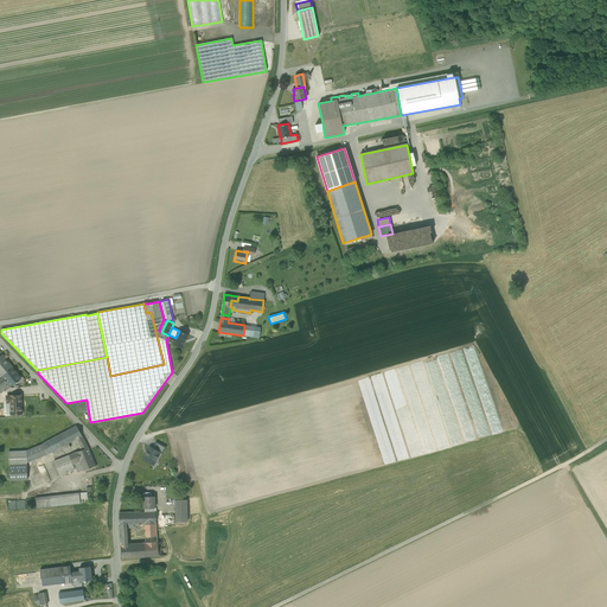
[(260,330),(244,327),(243,336),(259,338),(260,330)]
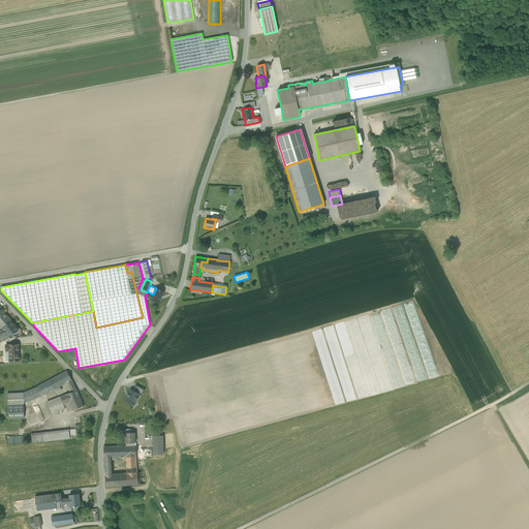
[(163,291),(156,288),(153,294),(147,291),(147,292),(145,297),(151,299),(151,300),(158,303),(163,291)]
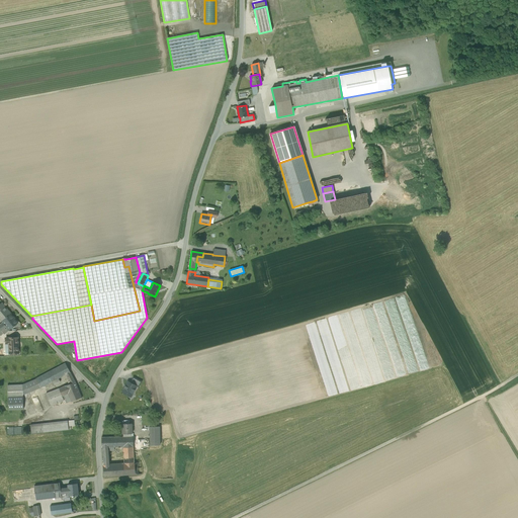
[(17,323),(2,304),(0,305),(0,318),(3,323),(7,327),(1,331),(3,333),(4,334),(17,323)]
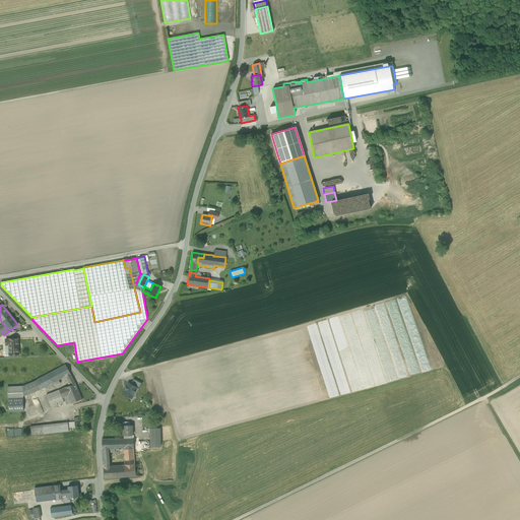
[(18,338),(5,339),(6,344),(5,345),(5,355),(19,354),(18,338)]
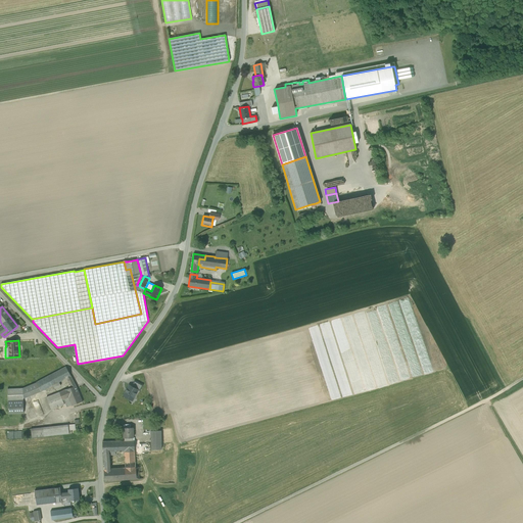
[(66,367),(48,377),(53,385),(59,382),(66,378),(70,376),(66,367)]
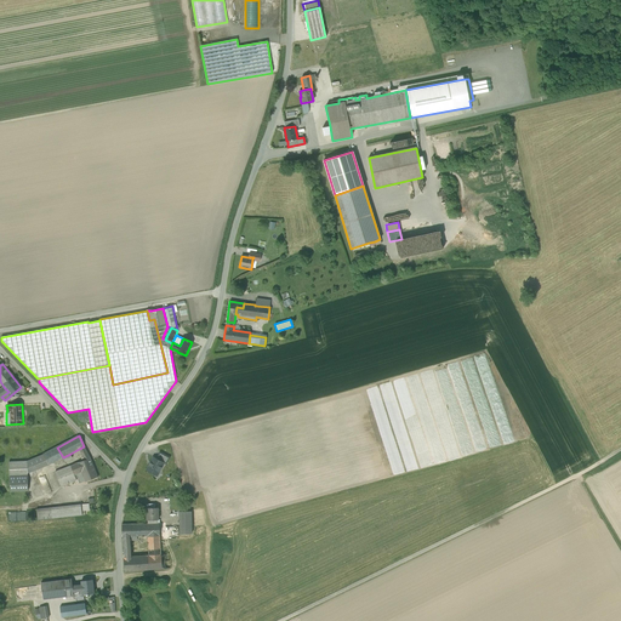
[(84,446),(79,449),(80,449),(83,455),(85,460),(90,457),(84,446)]
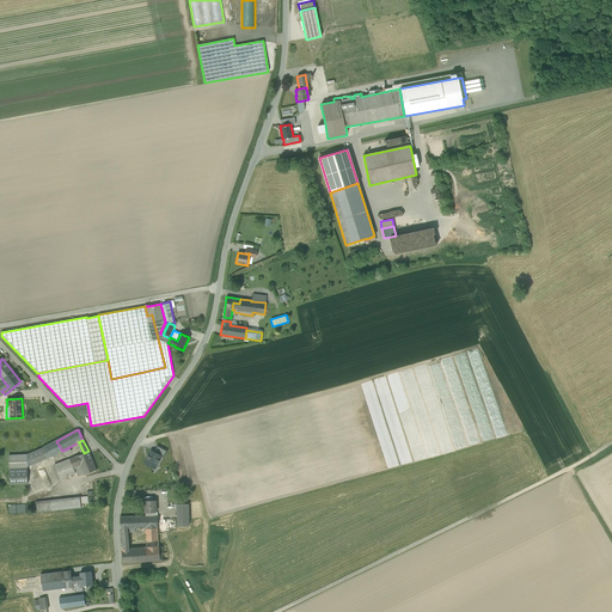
[(56,441),(43,448),(48,458),(62,451),(56,441)]
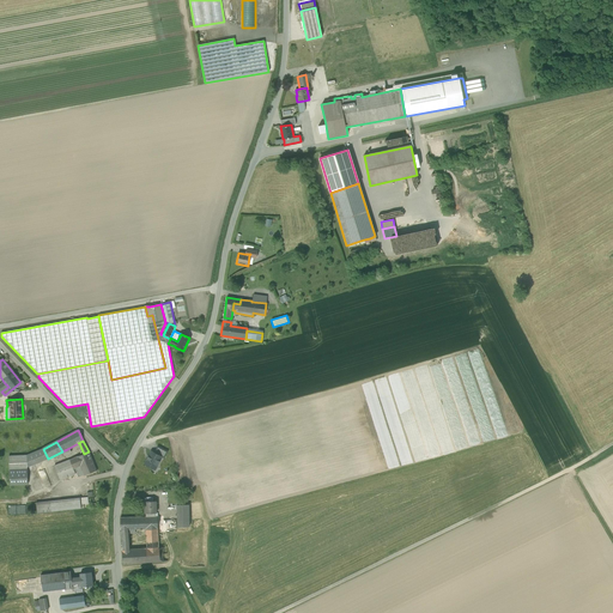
[(168,451),(158,447),(155,453),(162,457),(164,459),(168,451)]
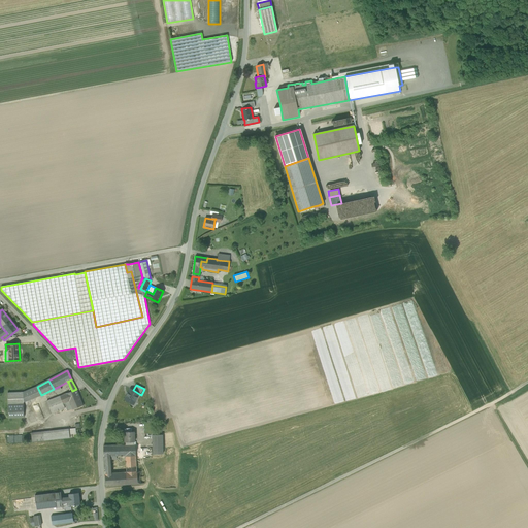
[(29,390),(23,392),(23,402),(27,401),(41,395),(37,387),(29,390)]
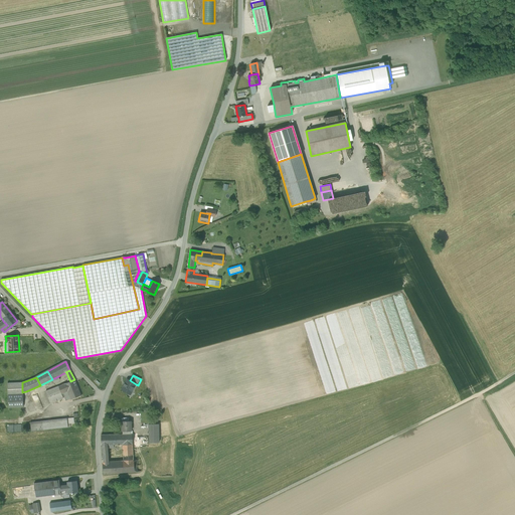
[(70,381),(64,383),(67,391),(62,393),(65,401),(80,395),(74,379),(70,381)]
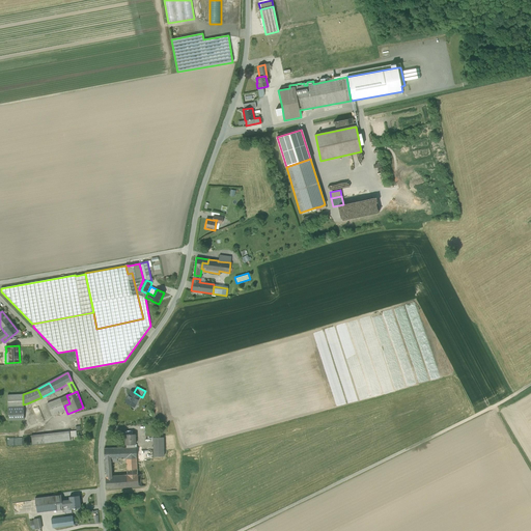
[(134,392),(131,391),(126,402),(134,407),(140,396),(134,392)]
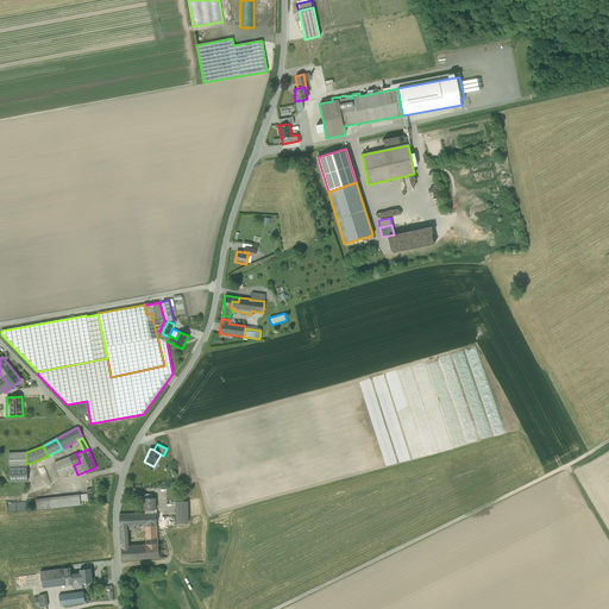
[(26,452),(8,453),(10,468),(27,468),(26,464),(26,452)]
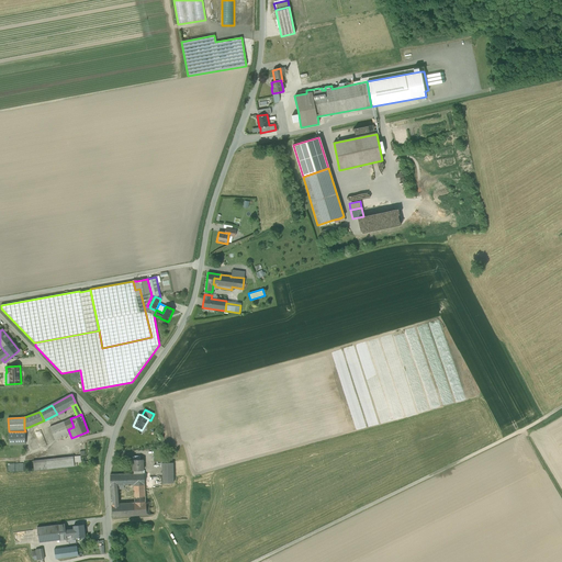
[(70,418),(62,423),(62,422),(49,427),(55,441),(69,435),(67,430),(68,429),(74,427),(70,418)]
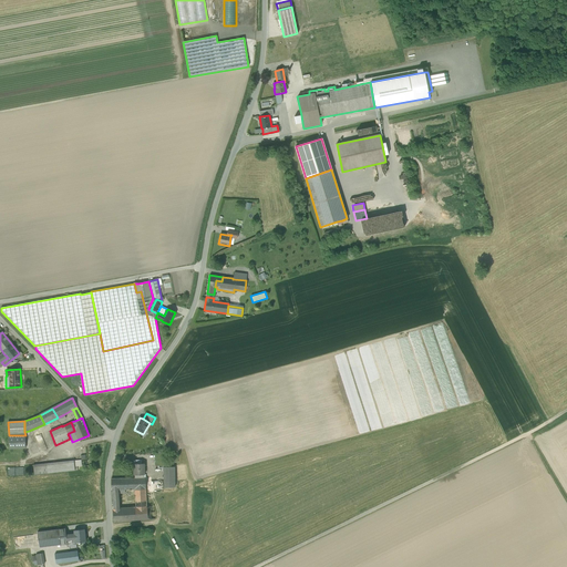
[(26,435),(9,435),(9,449),(26,449),(26,435)]
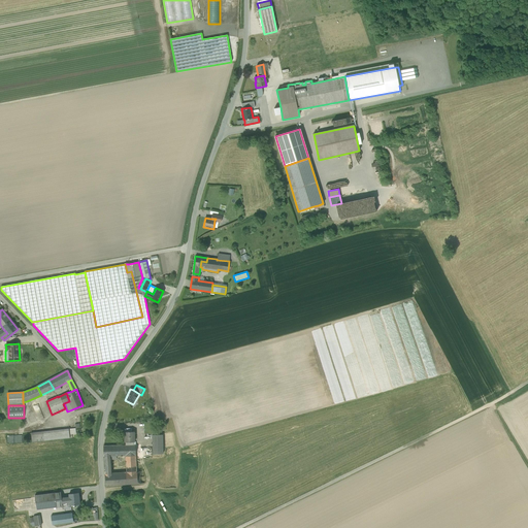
[(69,429),(43,431),(44,440),(70,438),(69,429)]
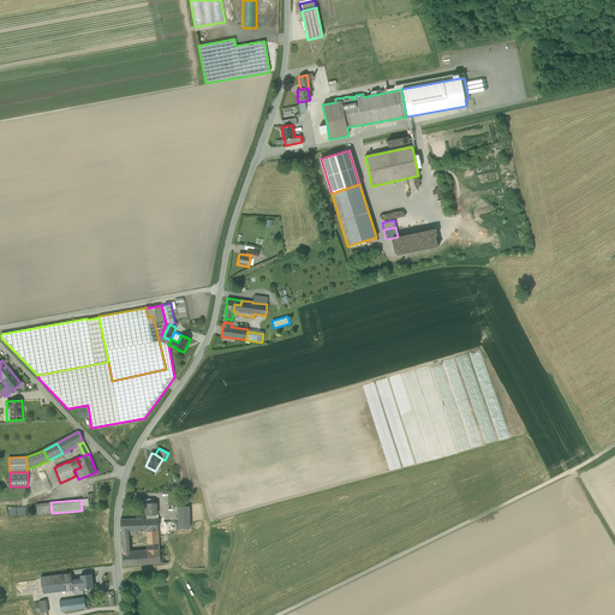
[(51,502),(36,503),(37,514),(52,513),(51,502)]
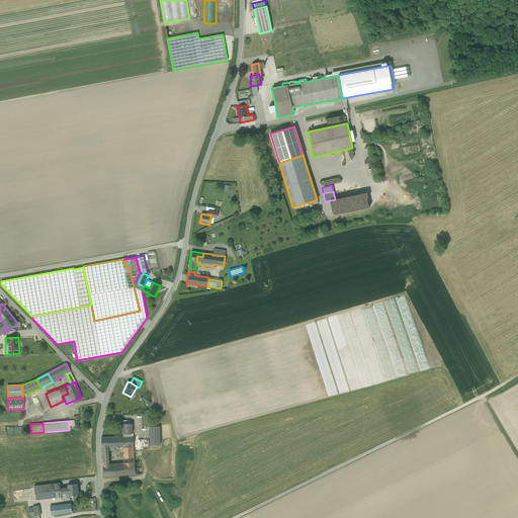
[(122,423),(121,423),(121,433),(122,433),(131,433),(132,433),(132,423),(130,423),(122,423)]
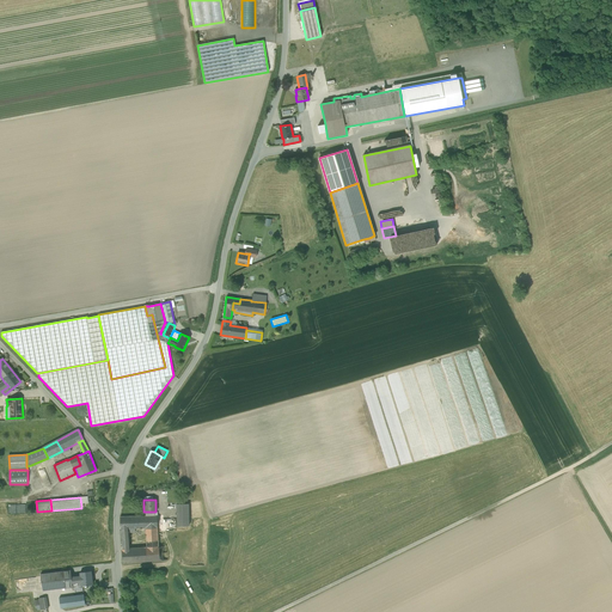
[(189,505),(177,505),(177,526),(189,526),(189,505)]
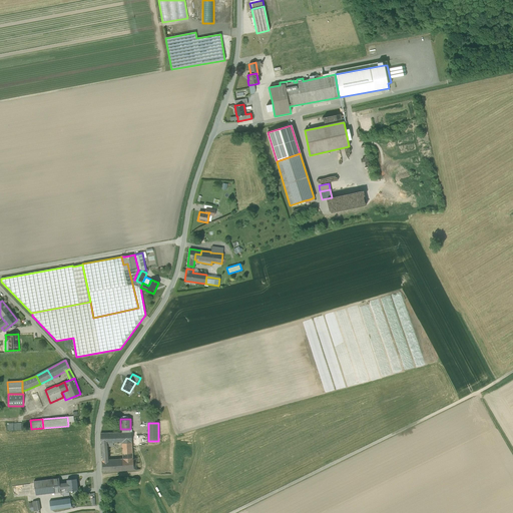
[(131,432),(129,432),(121,433),(109,433),(109,443),(113,443),(122,443),(123,459),(132,458),(132,453),(131,443),(131,432)]
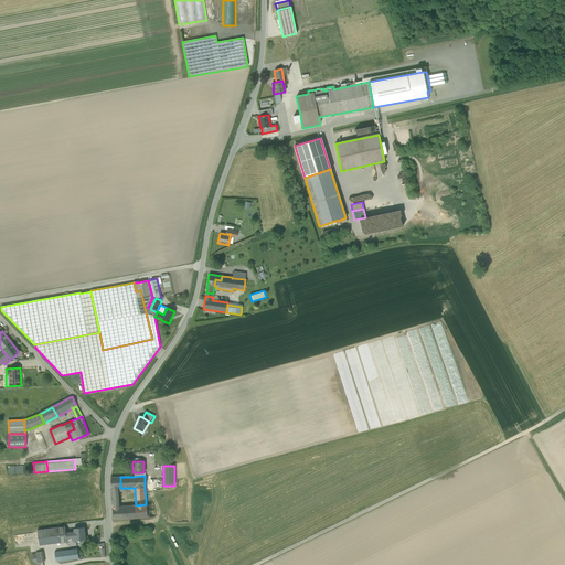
[(120,488),(120,477),(110,477),(110,489),(118,488),(120,488)]
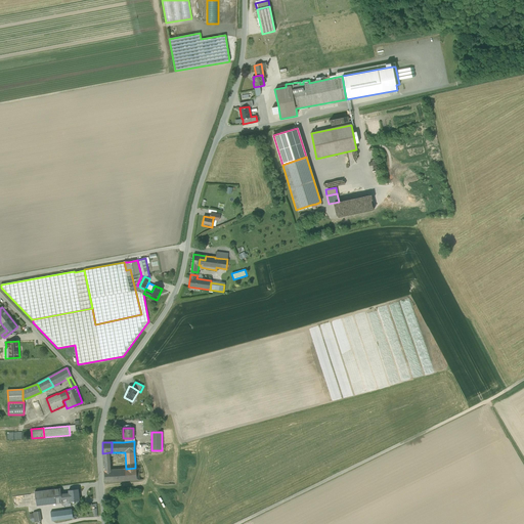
[(111,470),(103,470),(104,482),(143,479),(142,467),(135,468),(126,469),(111,470)]
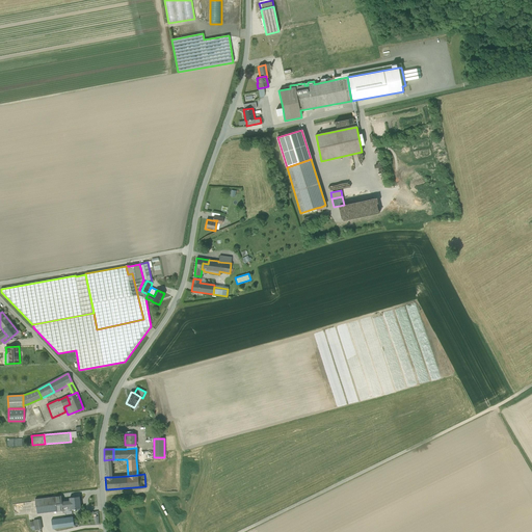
[(61,497),(35,500),(37,513),(63,510),(63,509),(62,502),(61,497)]
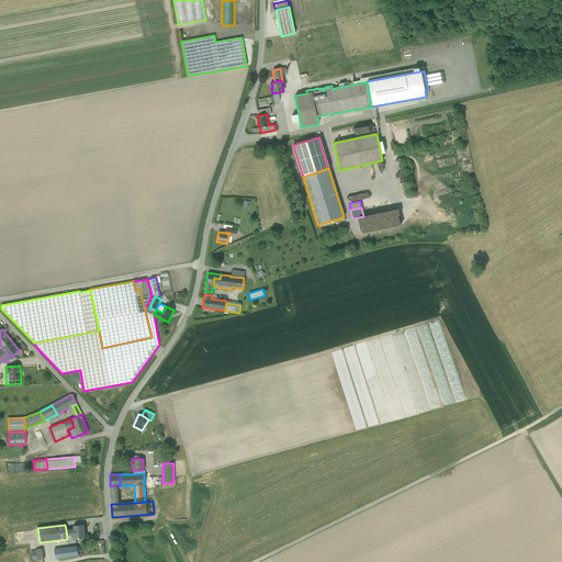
[(85,525),(75,526),(75,529),(66,530),(67,538),(76,537),(76,538),(87,537),(85,525)]
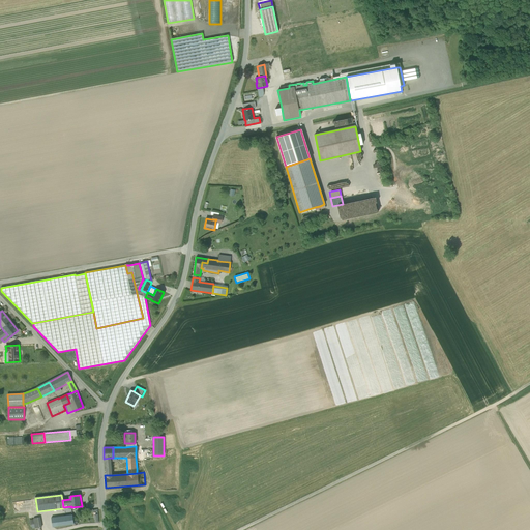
[(72,514),(52,518),(53,527),(74,524),(72,514)]
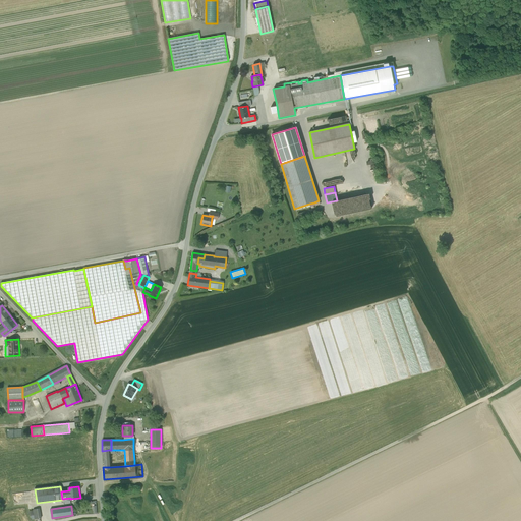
[(39,508),(29,510),(31,520),(41,518),(39,508)]
